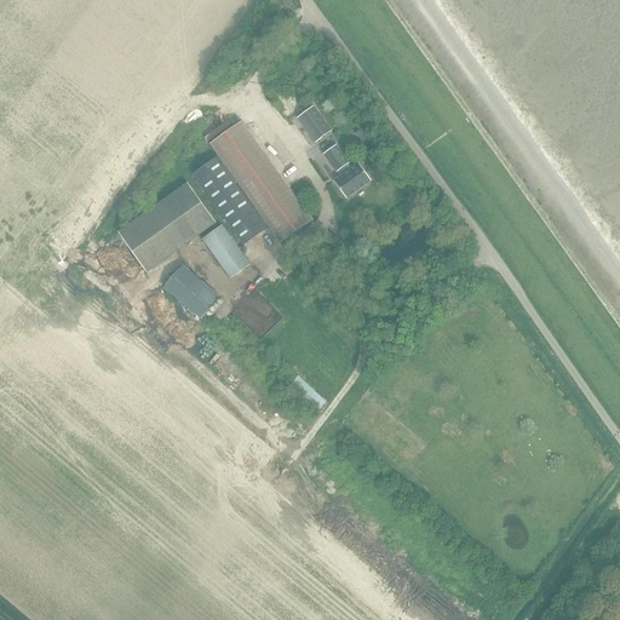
[(225,121),(230,112),(222,107),(216,116),(225,121)]
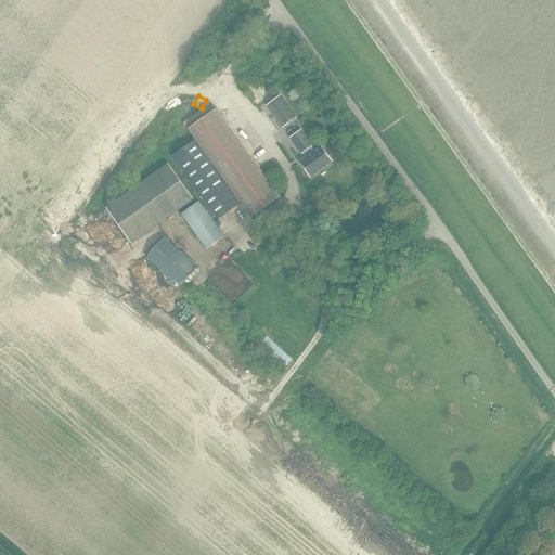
[(282,128),(296,118),(280,95),(266,106),(282,128)]
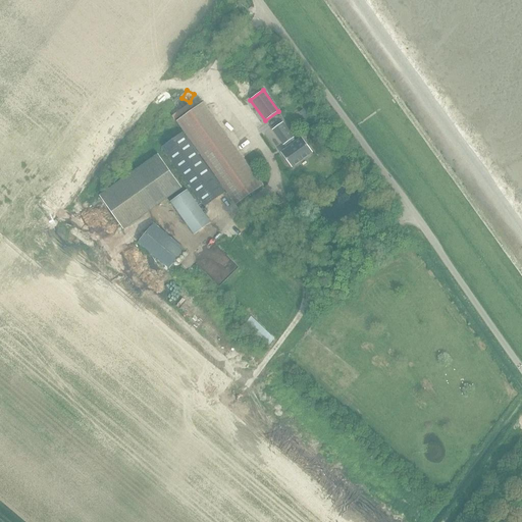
[(203,103),(176,121),(236,205),(262,186),(203,103)]
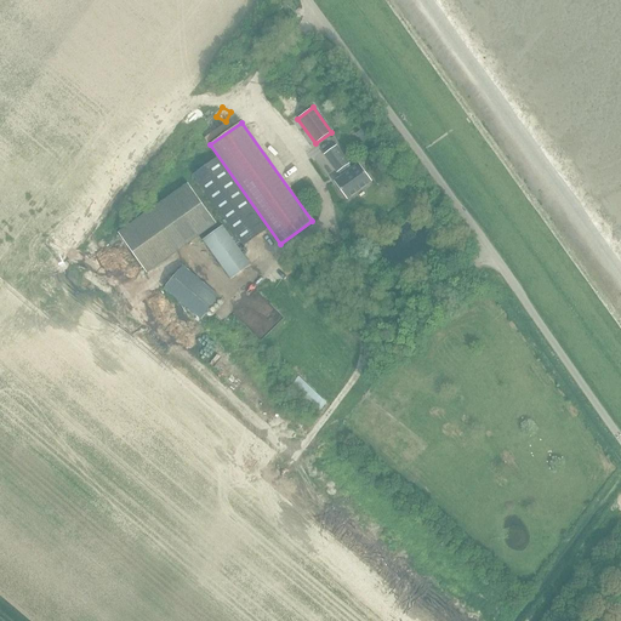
[(336,147),(324,155),(336,172),(337,171),(341,176),(334,181),(347,199),(370,182),(358,164),(351,169),(347,164),(348,164),(336,147)]
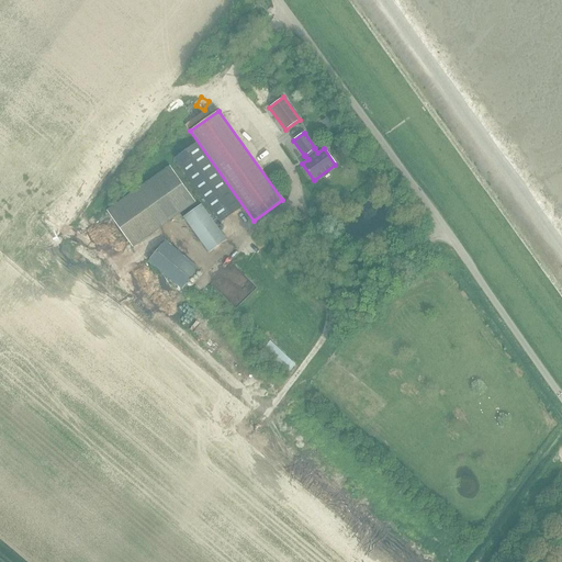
[(243,208),(197,143),(173,158),(220,223),(243,208)]
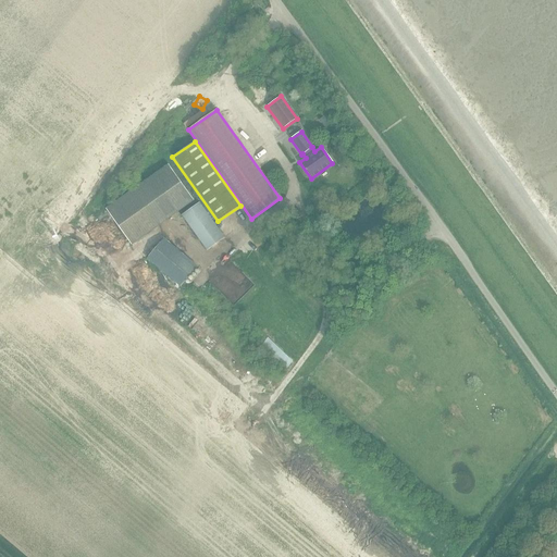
[(131,245),(194,200),(168,164),(106,209),(131,245)]
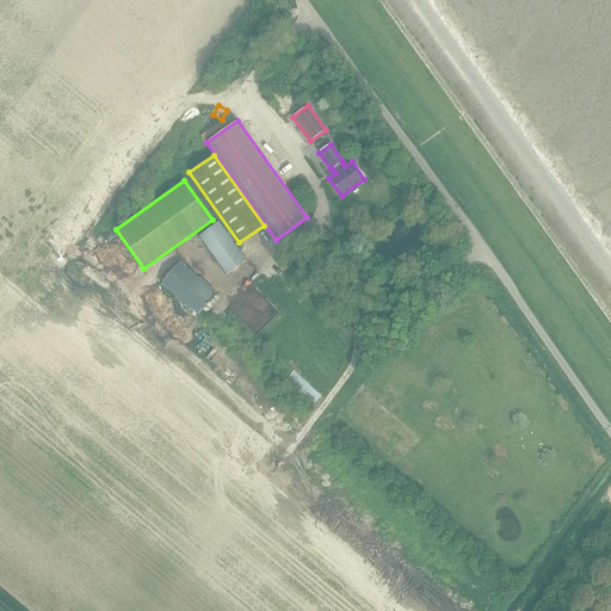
[(246,261),(218,222),(198,236),(227,276),(246,261)]
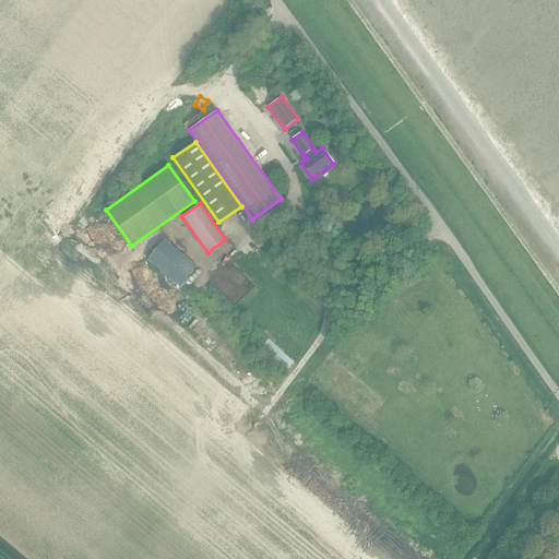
[(250,247),(266,241),(262,232),(247,237),(250,247)]
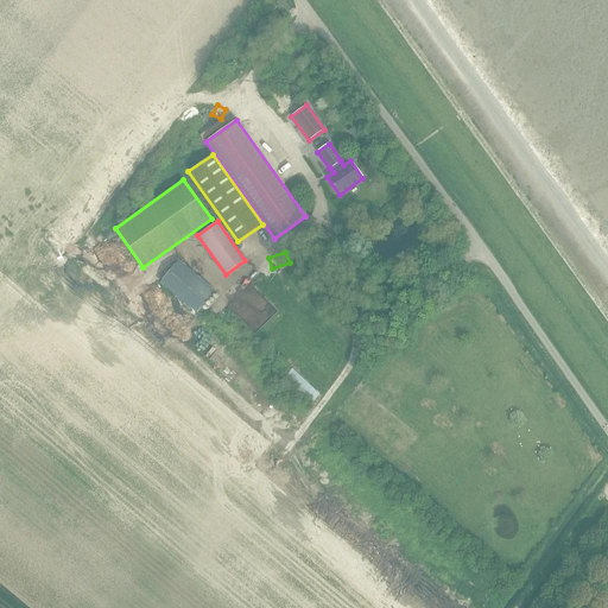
[(215,291),(178,260),(159,283),(196,314),(215,291)]
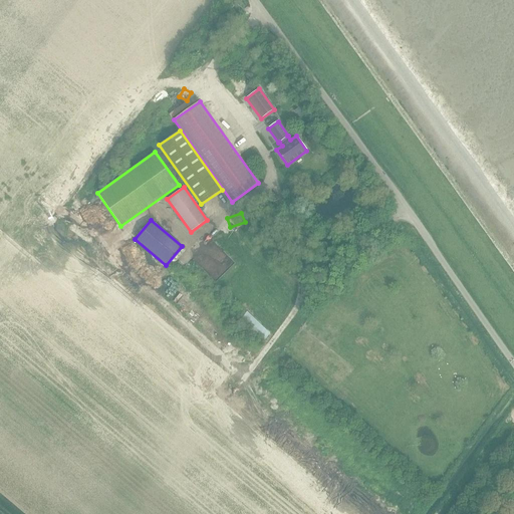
[(246,312),(239,320),(261,342),(269,334),(246,312)]
